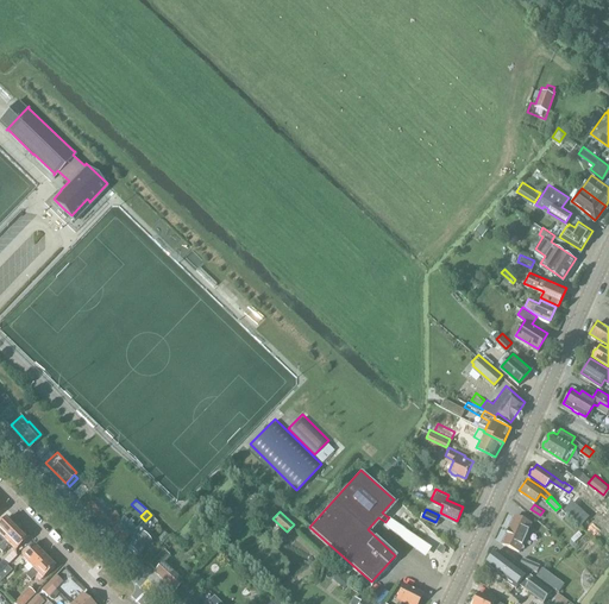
[(124,539),(129,533),(136,526),(123,513),(111,526),(124,539)]
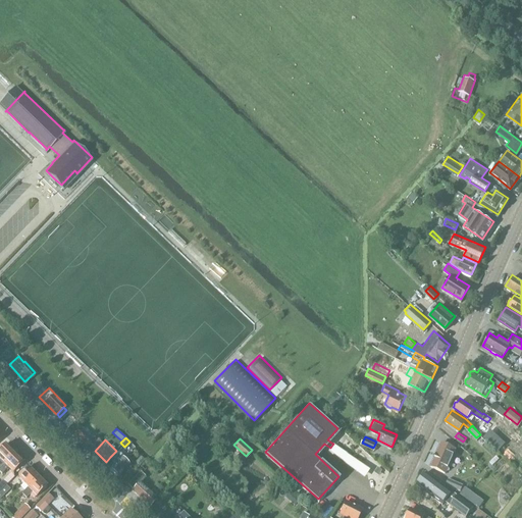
[(430,464),(445,470),(456,446),(441,439),(430,464)]
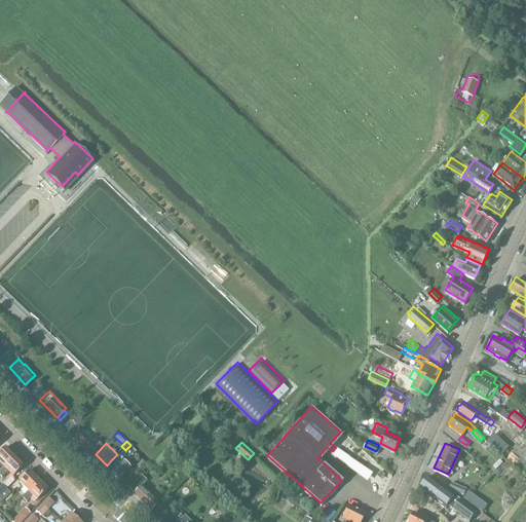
[(0,468),(4,463),(14,454),(5,445),(0,449),(0,468)]
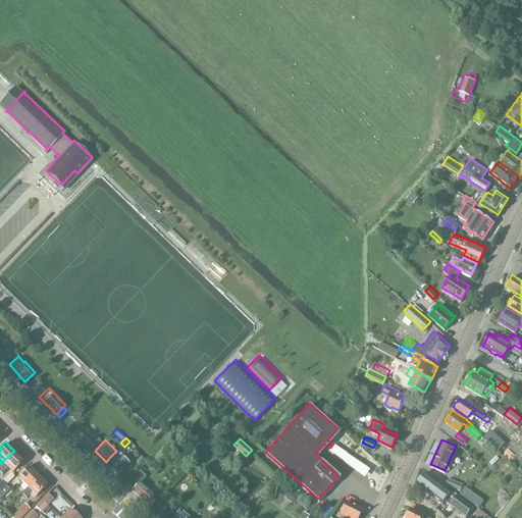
[(370,468),(333,443),(333,444),(330,448),(328,450),(365,475),(370,468)]
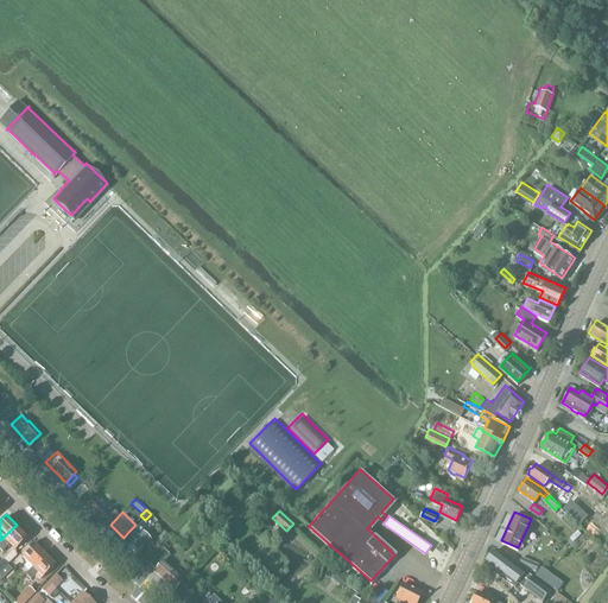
[(135,525),(128,532),(133,537),(128,541),(138,551),(151,538),(143,529),(144,528),(137,522),(135,525)]
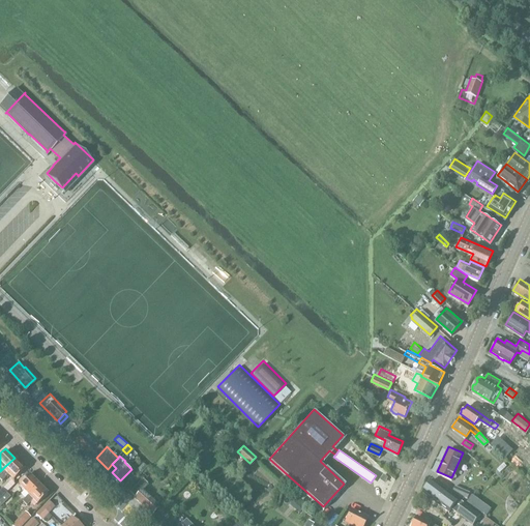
[(15,458),(4,467),(0,471),(0,476),(1,478),(8,471),(12,476),(23,466),(15,458)]
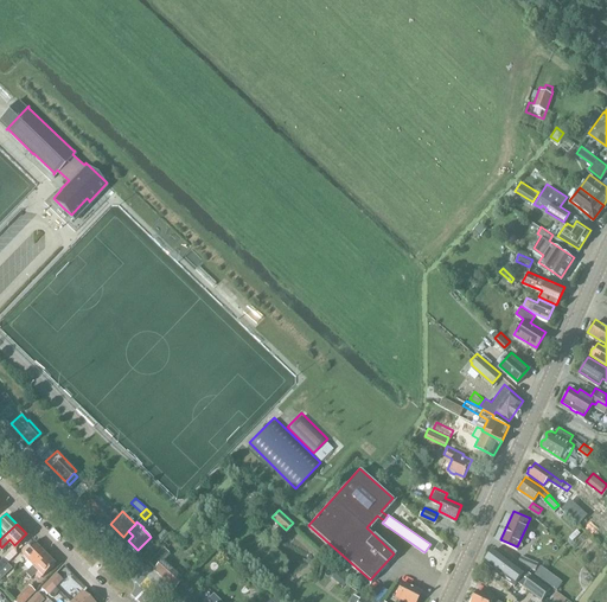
[(569,533),(572,536),(580,529),(577,526),(569,533)]
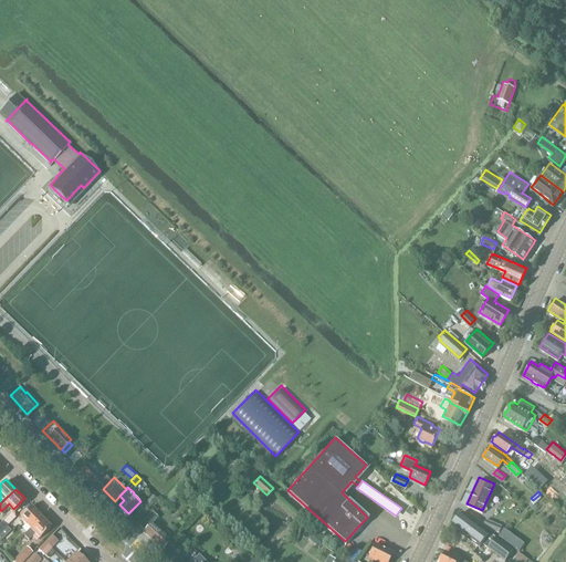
[(20,516),(30,526),(41,514),(31,505),(20,516)]
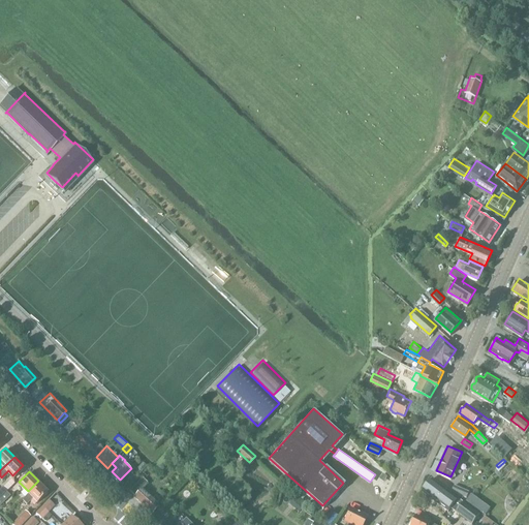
[(129,488),(134,492),(133,493),(152,511),(158,503),(156,500),(160,496),(155,492),(153,494),(143,485),(147,480),(144,476),(142,474),(129,488)]
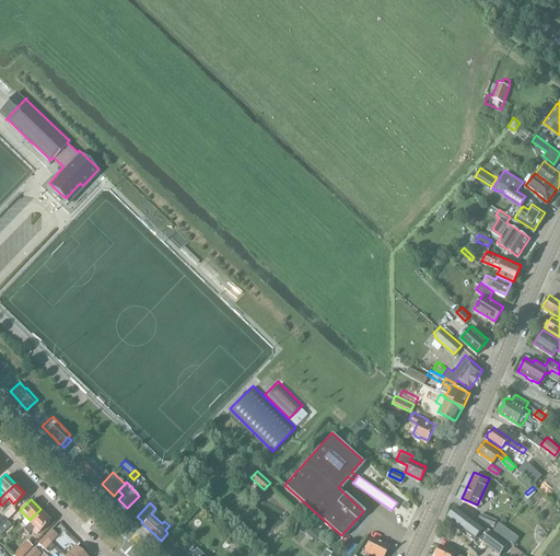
[(475,539),(477,535),(500,552),(508,542),(490,529),(485,524),(457,504),(446,518),(475,539)]
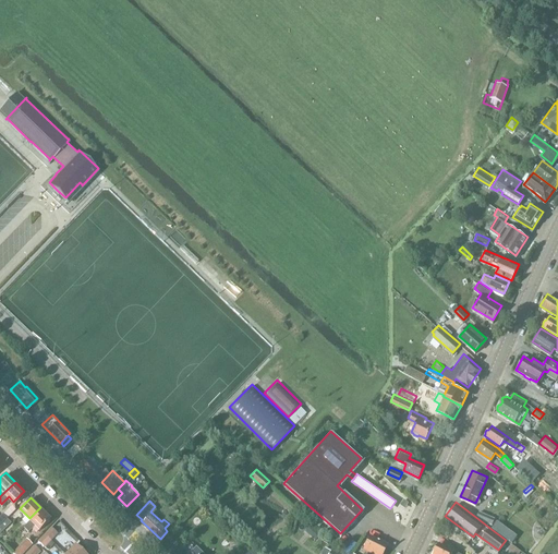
[(40,507),(29,518),(23,524),(27,529),(34,522),(38,527),(49,517),(40,507)]
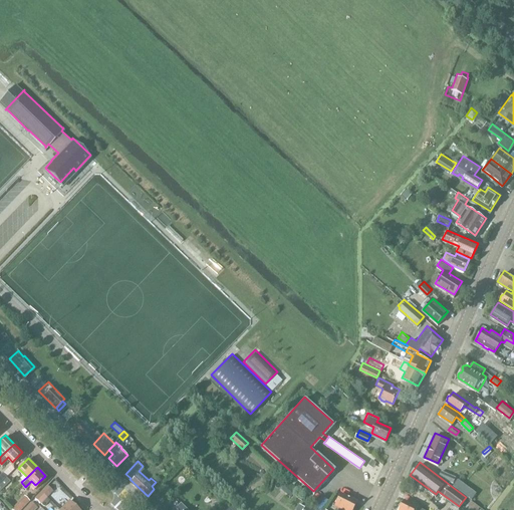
[(439,474),(453,480),(456,475),(441,469),(439,474)]
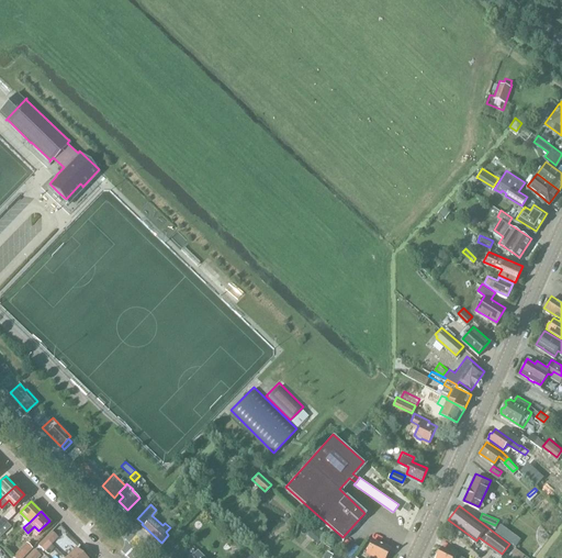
[(7,519),(0,524),(0,533),(10,523),(7,519)]
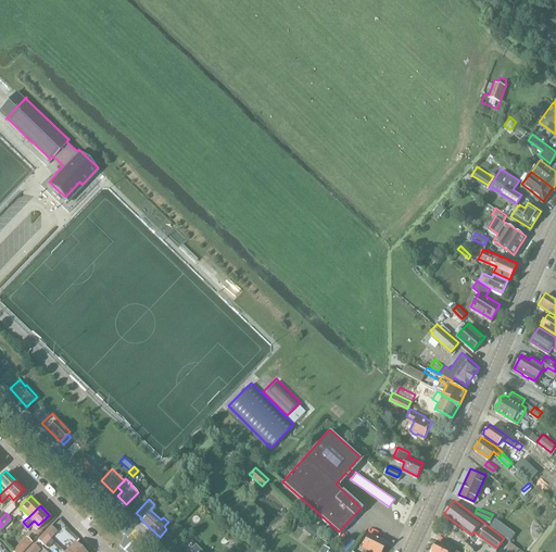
[(495,516),(489,525),(508,540),(515,531),(495,516)]
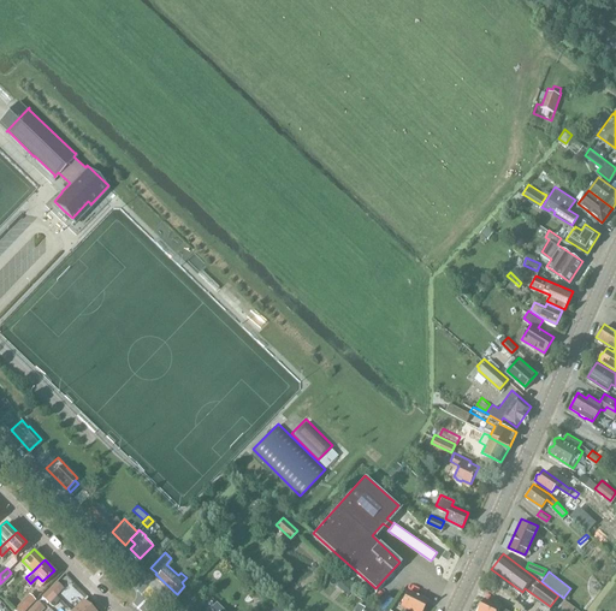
[(57,577),(49,586),(55,592),(63,583),(57,577)]
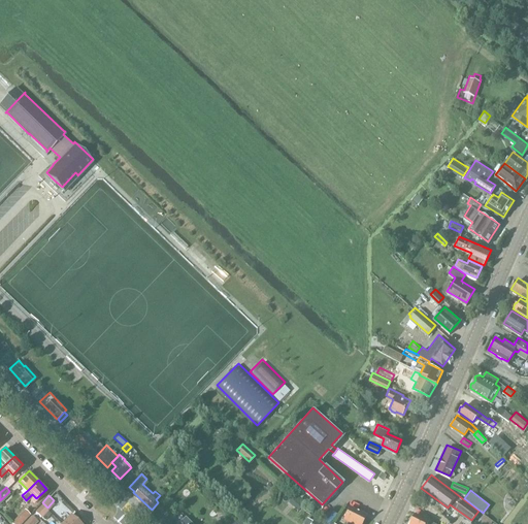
[(47,508),(42,502),(35,510),(41,514),(47,508)]
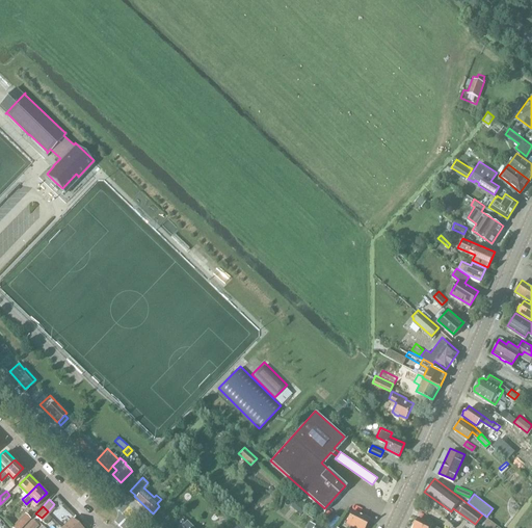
[(345,522),(356,527),(363,527),(369,517),(352,508),(345,522)]
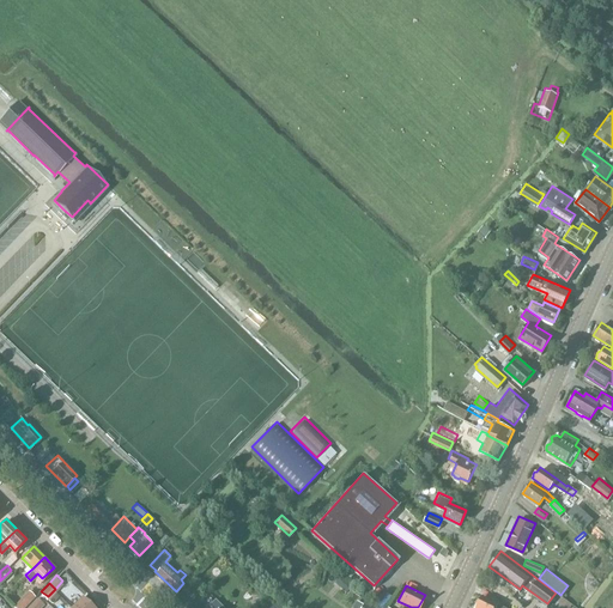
[(13,605),(17,607),(20,607),(35,594),(28,589),(13,605)]
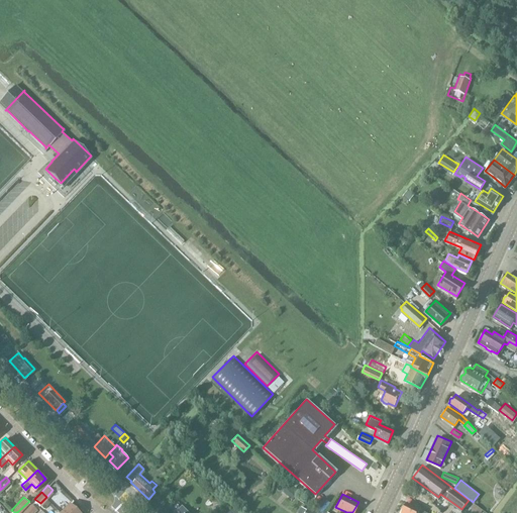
[(401,512),(430,512),(407,501),(401,512)]
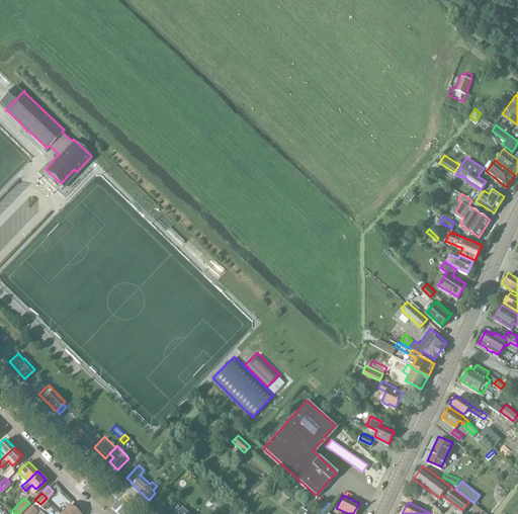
[(468,510),(473,513),(480,513),(484,509),(475,502),(468,510)]
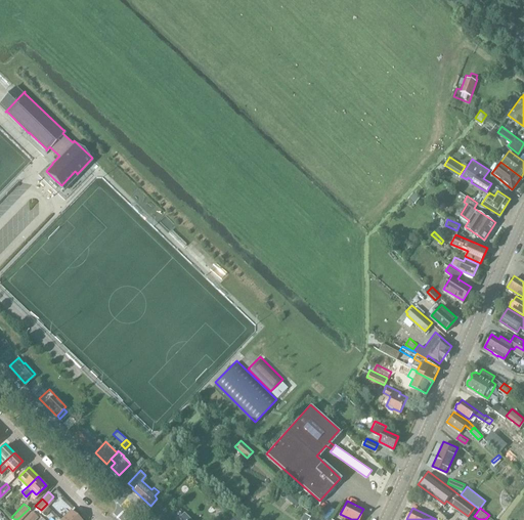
[(32,509),(26,516),(30,519),(31,519),(37,514),(32,509)]
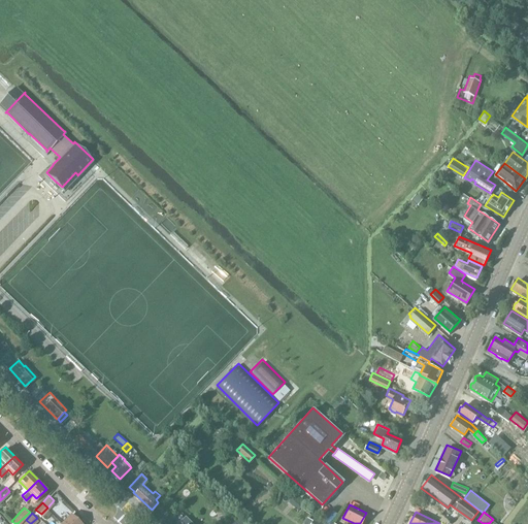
[(83,523),(71,513),(63,522),(65,523),(83,523)]
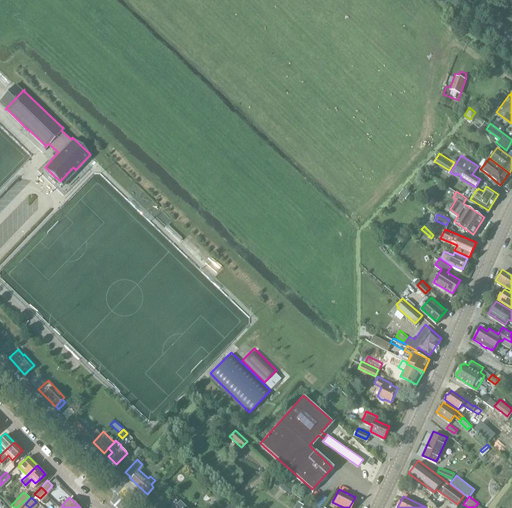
[(184,507),(187,505),(181,499),(176,505),(178,507),(177,507),(184,507)]
